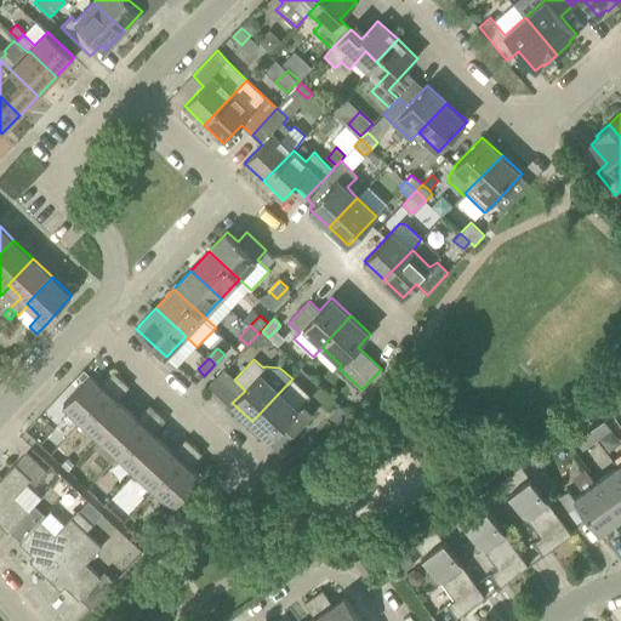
[(90,375),(63,404),(81,421),(121,379),(113,371),(101,385),(90,375)]
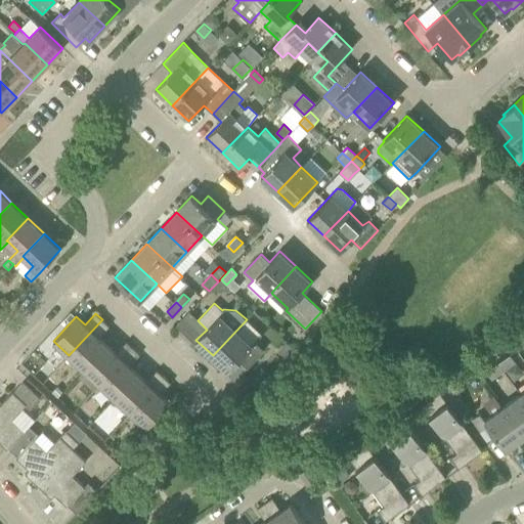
[(102,319),(69,355),(85,369),(107,345),(98,338),(108,326),(102,319)]
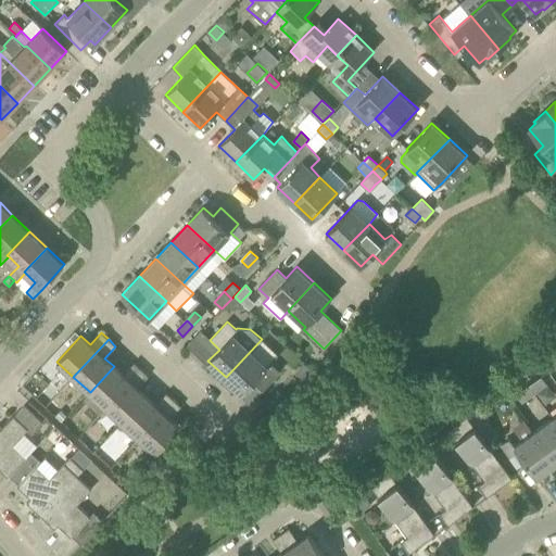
[(226,377),(242,393),(253,382),(263,391),(280,371),(272,363),(278,355),(262,339),(226,377)]
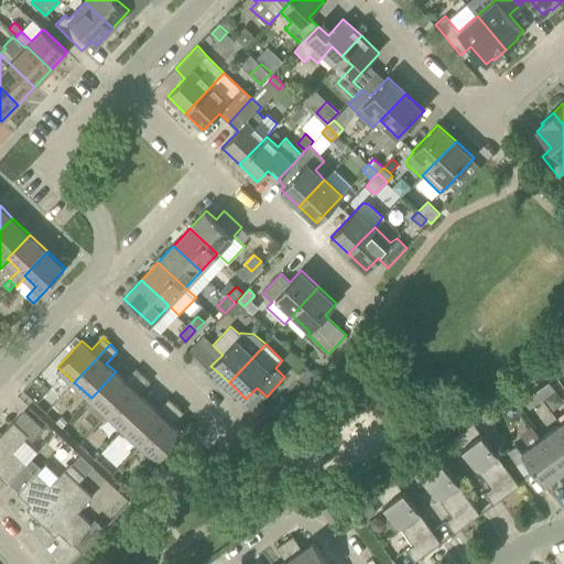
[(91,398),(108,413),(143,375),(136,368),(125,380),(116,371),(91,398)]
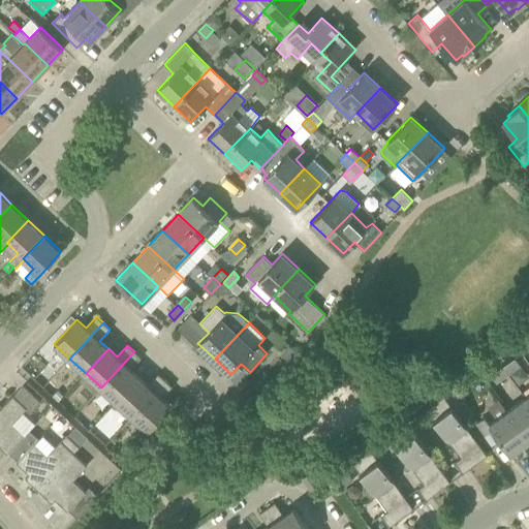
[(101,387),(117,402),(139,378),(130,370),(141,359),(134,351),(101,387)]
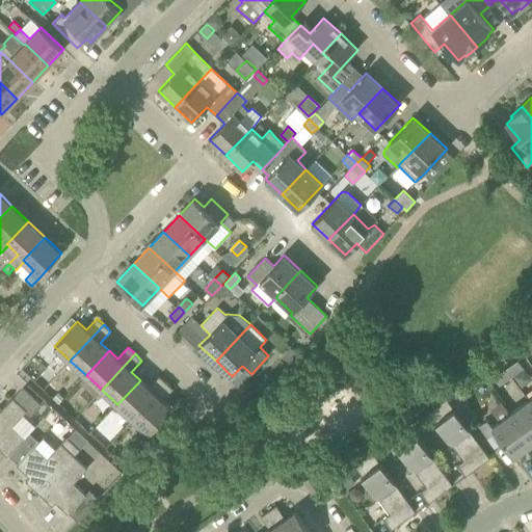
[(300,356),(292,366),(300,373),(309,364),(300,356)]
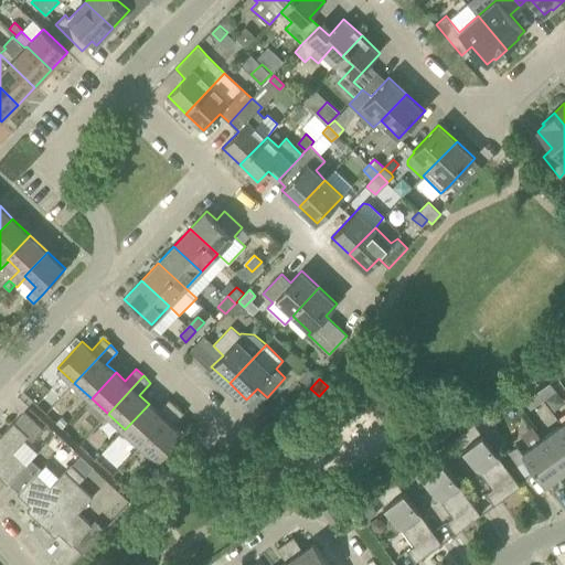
[(537,390),(544,400),(556,391),(550,382),(537,390)]
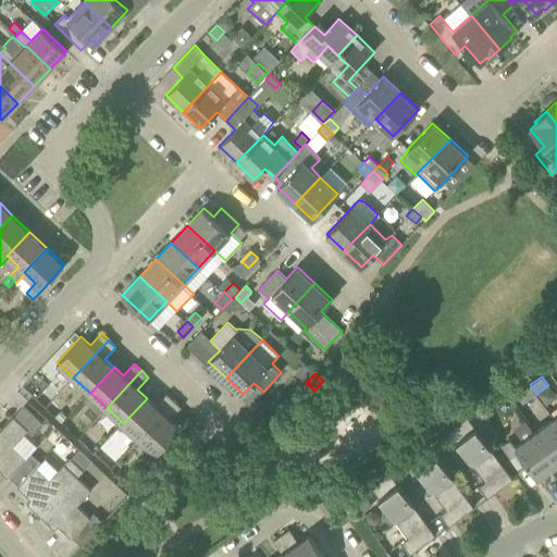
[(536,394),(530,384),(517,394),(523,404),(536,394)]
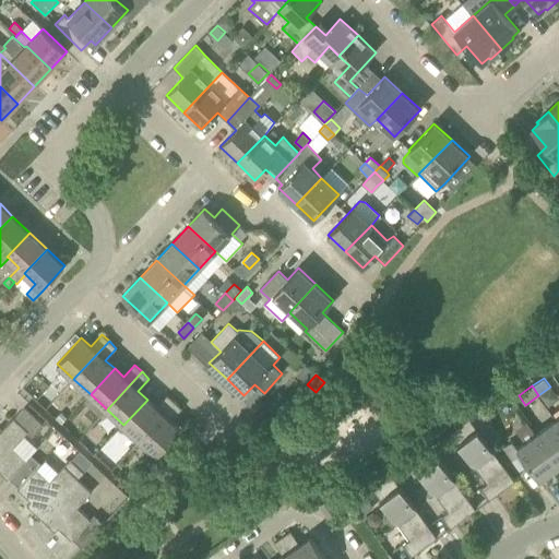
[(547,406),(558,397),(550,387),(538,395),(547,406)]
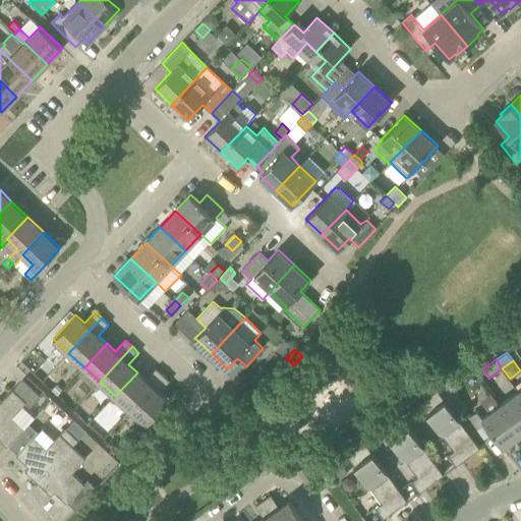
[(115,396),(130,410),(163,375),(156,368),(146,380),(137,372),(115,396)]
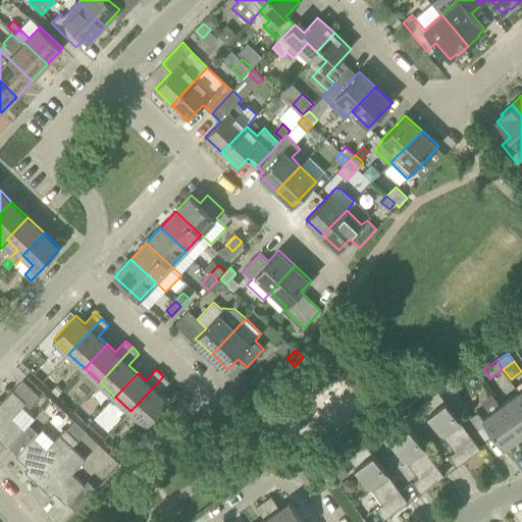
[(131,411),(146,425),(168,402),(159,393),(169,381),(163,376),(131,411)]
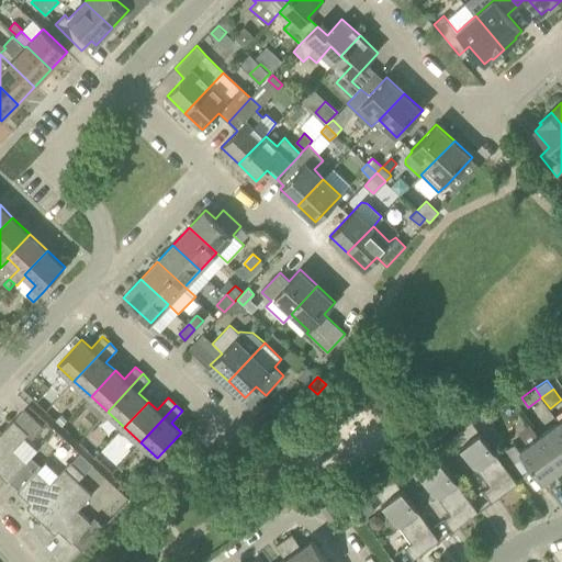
[(10,481),(32,457),(37,450),(24,438),(27,435),(33,439),(44,427),(25,409),(13,420),(0,434),(0,474),(8,482),(10,481)]
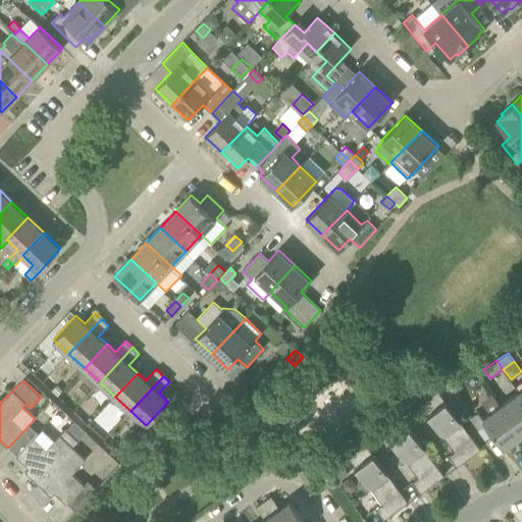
[(58,396),(63,390),(57,384),(52,390),(58,396)]
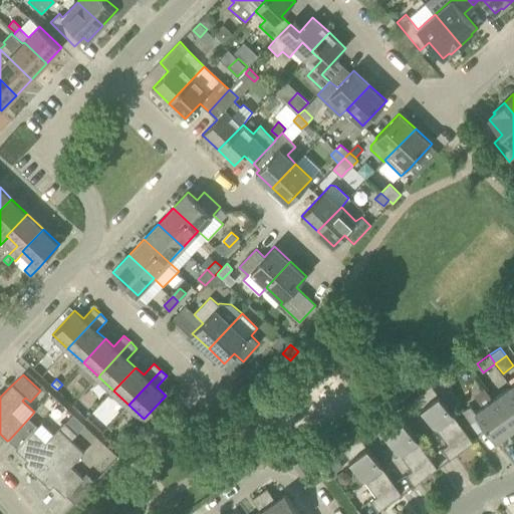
[(446,378),(442,380),(441,381),(447,391),(452,387),(447,379),(446,378)]
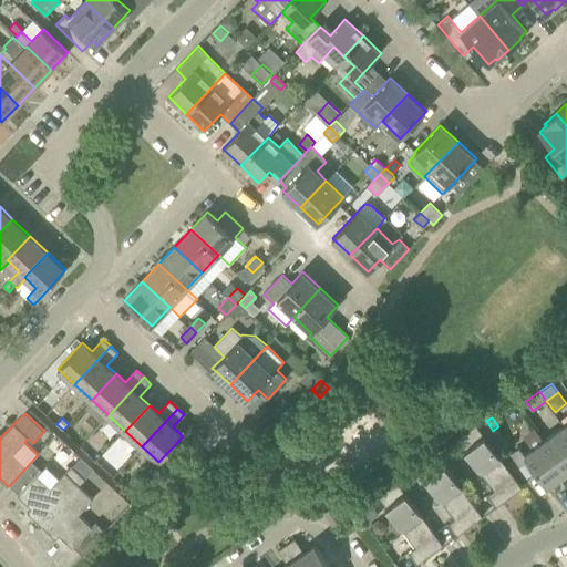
[(476,424),(456,439),(494,490),(487,495),(494,505),(519,486),(521,488),(522,487),(476,424)]
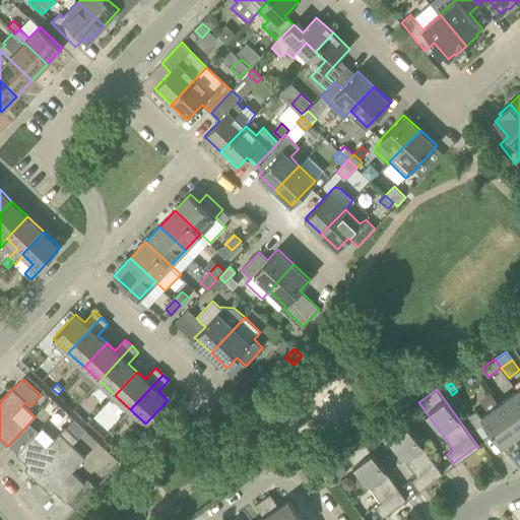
[(519,394),(517,391),(500,404),(519,433),(519,394)]
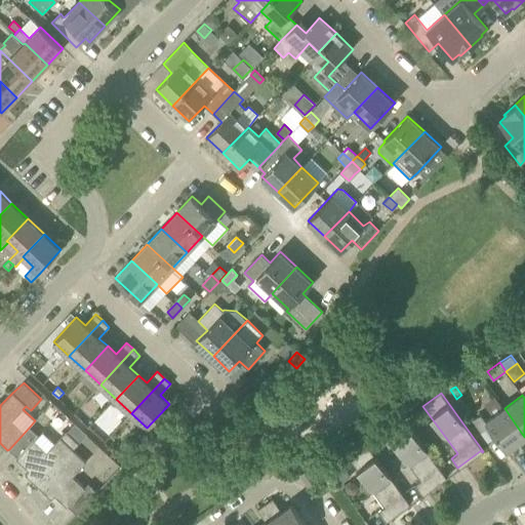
[(496,437),(507,450),(524,437),(505,408),(486,421),(481,414),(473,419),(482,432),(489,427),(496,437)]
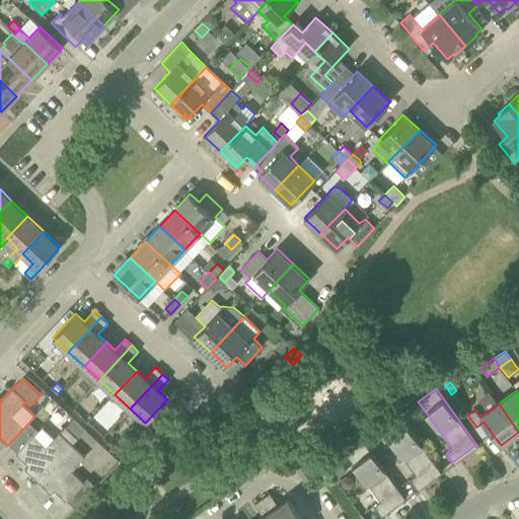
[(415,421),(409,412),(402,417),(409,425),(415,421)]
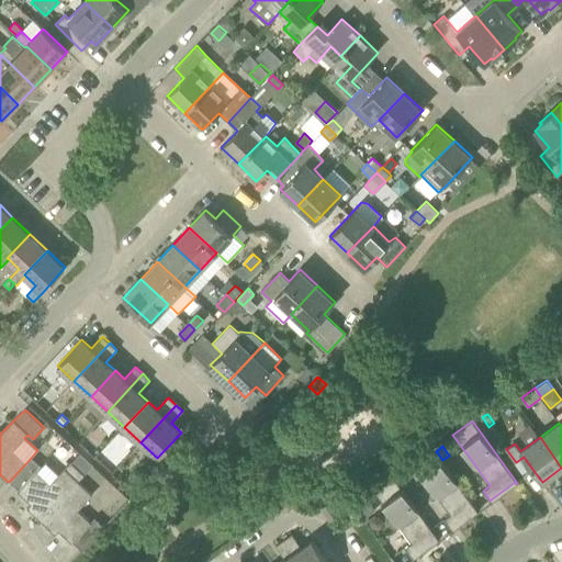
[(433,449),(413,463),(450,514),(444,519),(450,529),(475,510),(478,513),(479,512),(433,449)]
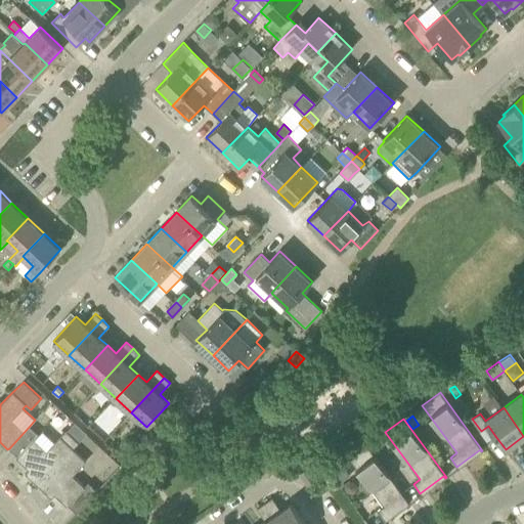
[(89,427),(104,440),(111,434),(95,420),(89,427)]
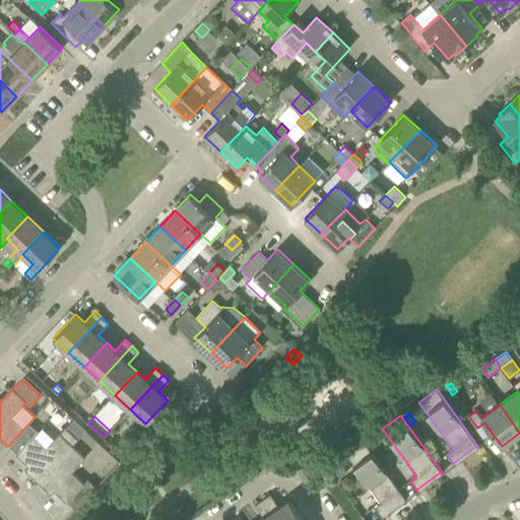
[(72,445),(85,431),(73,419),(66,428),(54,440),(42,429),(39,432),(29,423),(9,445),(17,453),(16,454),(28,466),(24,469),(38,482),(72,445)]
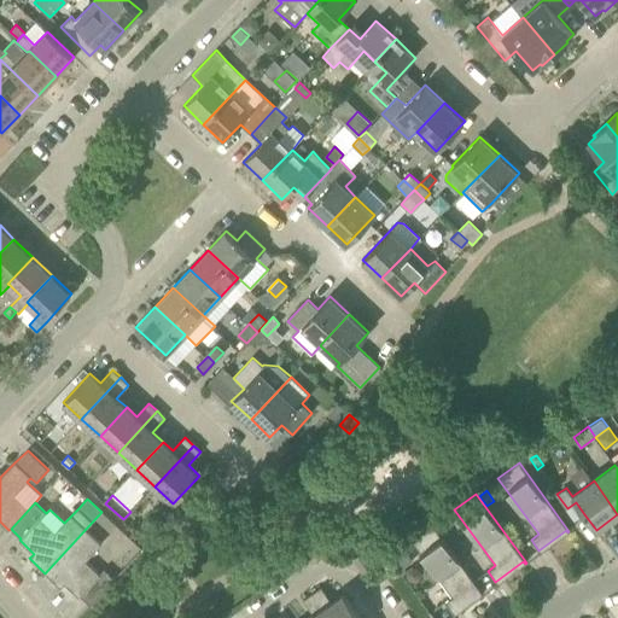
[(576,502),(567,508),(565,509),(573,522),(584,514),(576,502)]
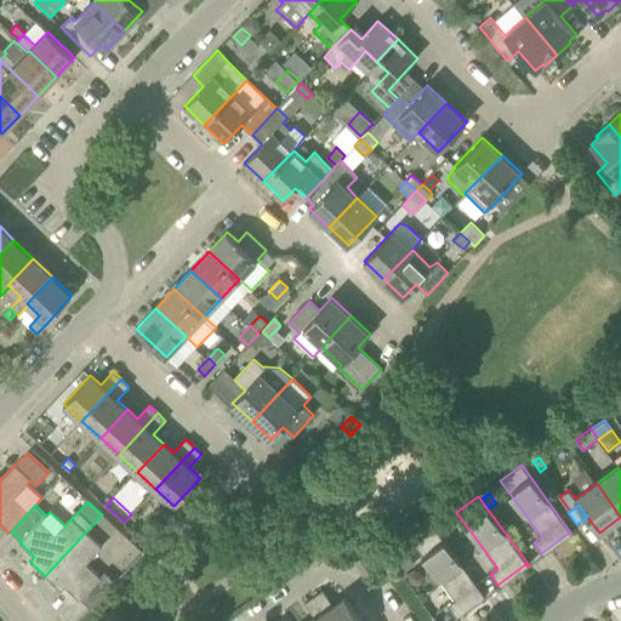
[(453,533),(444,520),(436,528),(436,529),(444,540),(453,533)]
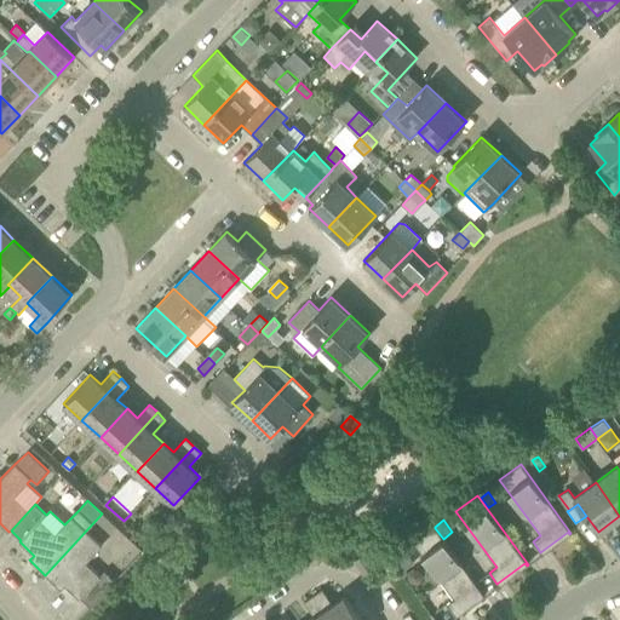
[(435,527),(413,543),(454,598),(447,604),(454,614),(482,595),(483,597),(484,596),(435,527)]
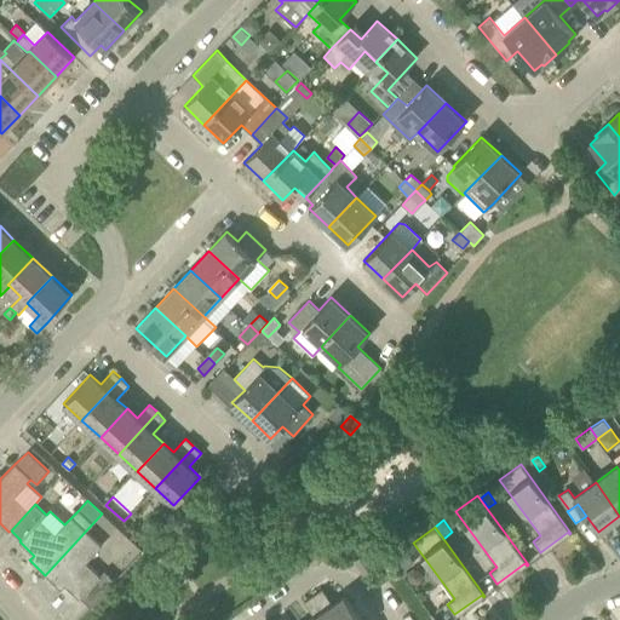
[(80,600),(91,608),(115,583),(104,572),(101,577),(86,562),(102,545),(86,530),(45,575),(61,590),(64,585),(80,600)]
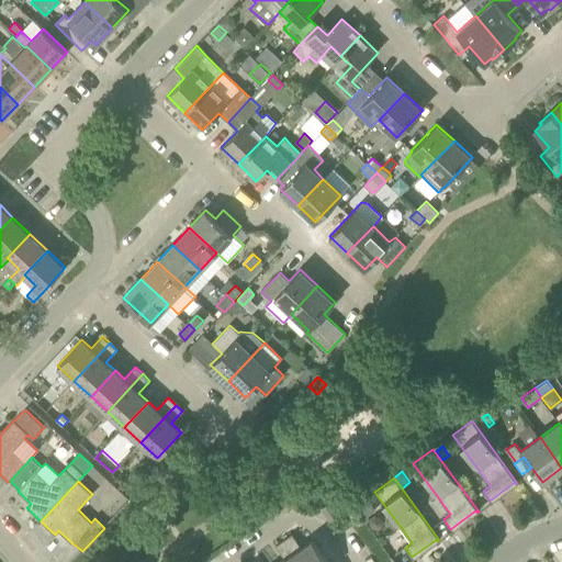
[(375,509),(368,498),(357,506),(363,517),(375,509)]
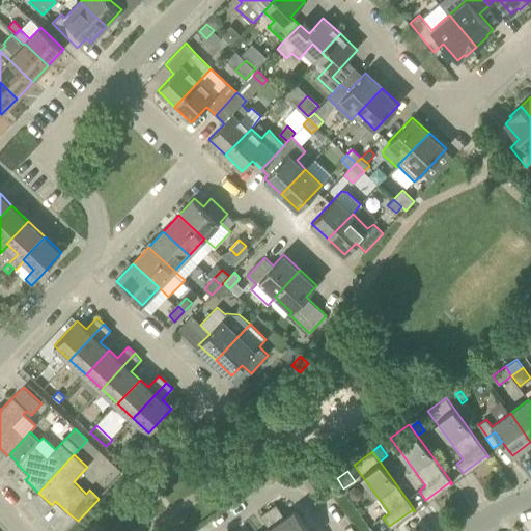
[(312,473),(304,479),(312,492),(320,485),(312,473)]
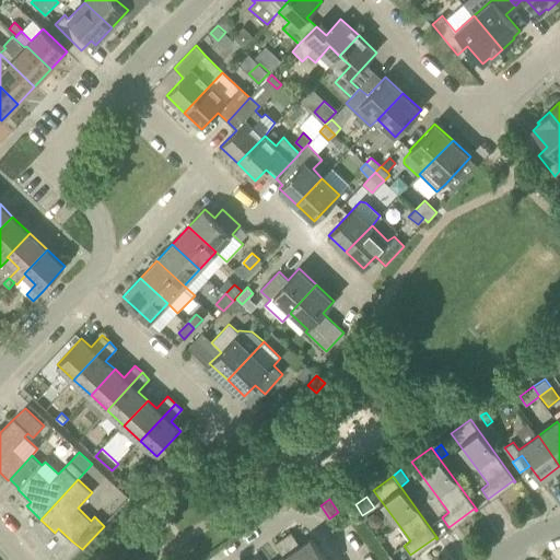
[(299,559),(326,559),(311,538),(300,546),(291,533),(283,537),(299,559)]
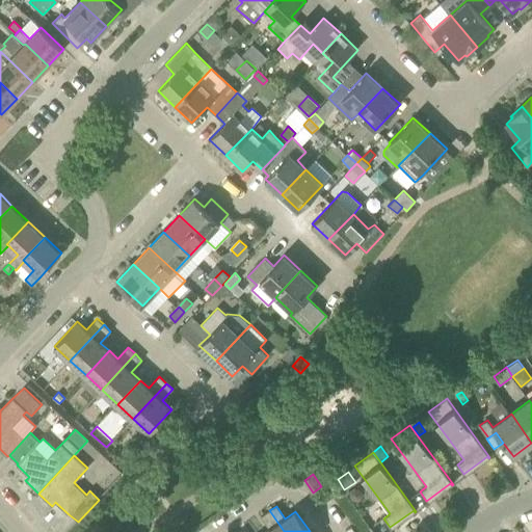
[(284,531),(269,510),(261,516),(270,529),(265,531),(284,531)]
